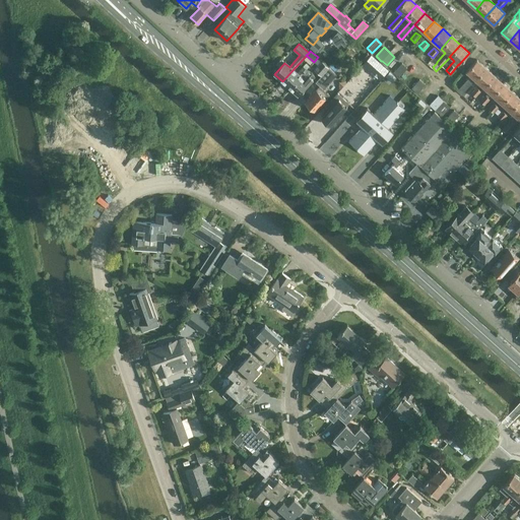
[(370,70),(354,87),(364,95),(379,79),(380,81),(389,71),(377,60),(374,64),(375,65),(371,70),(377,76),(376,76),(370,70)]
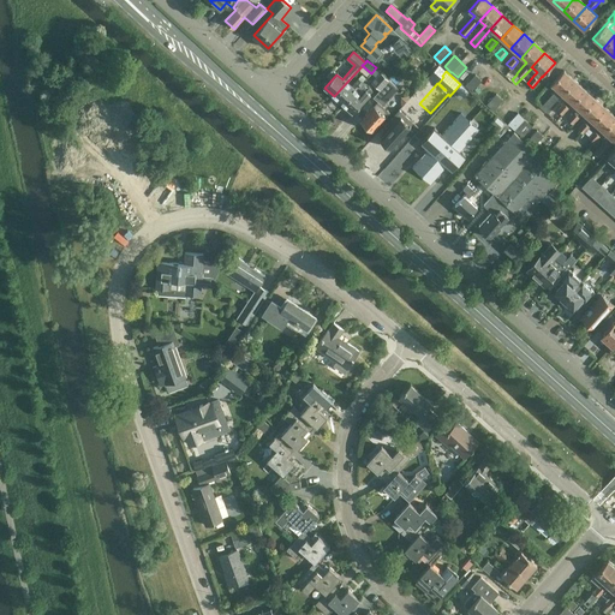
[(551,85),(556,90),(541,107),(545,112),(553,105),(561,94),(574,81),(563,71),(551,85)]
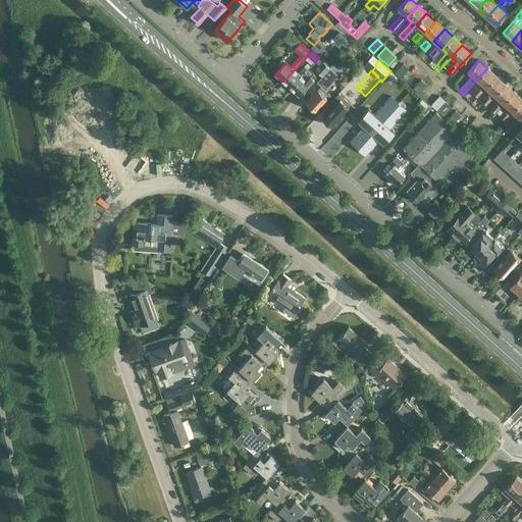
[(316,111),(326,100),(330,95),(325,90),(338,75),(333,70),(338,64),(335,62),(329,67),(329,68),(322,62),(315,69),(322,75),(316,83),(320,86),(316,91),(306,102),(316,111)]
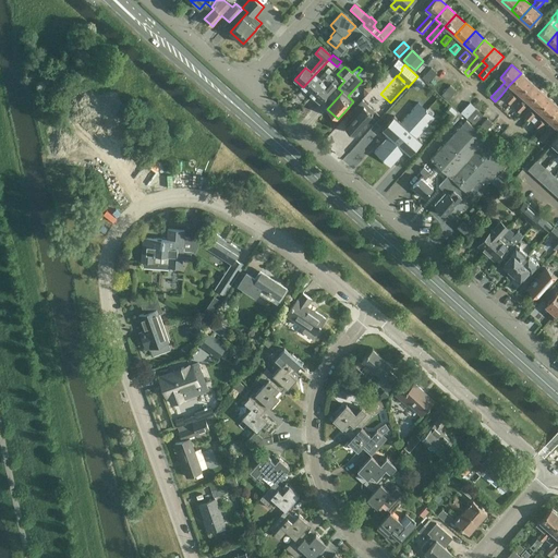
[(428,83),(437,73),(431,68),(422,77),(428,83)]
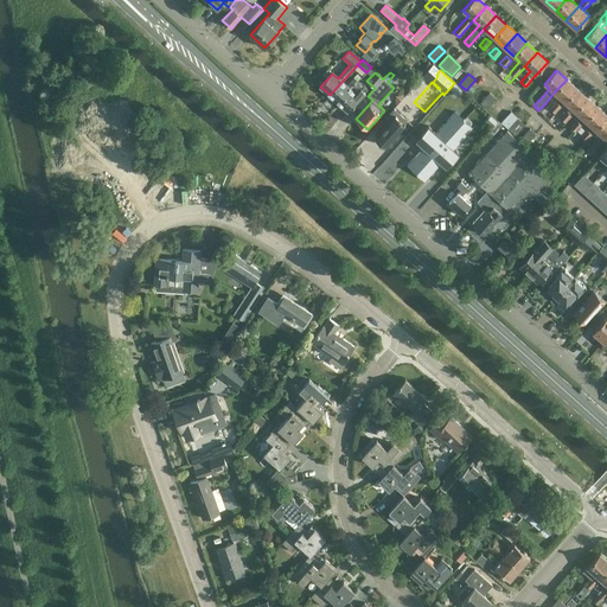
[(342,82),(330,95),(338,103),(358,82),(353,78),(346,87),(342,82)]
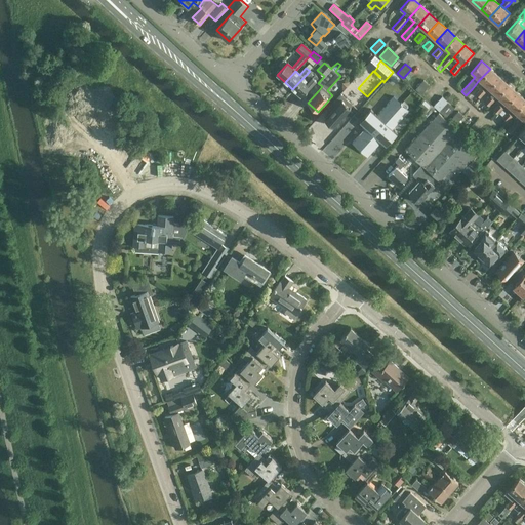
[(499,77),(490,69),(479,80),(488,88),(499,77)]
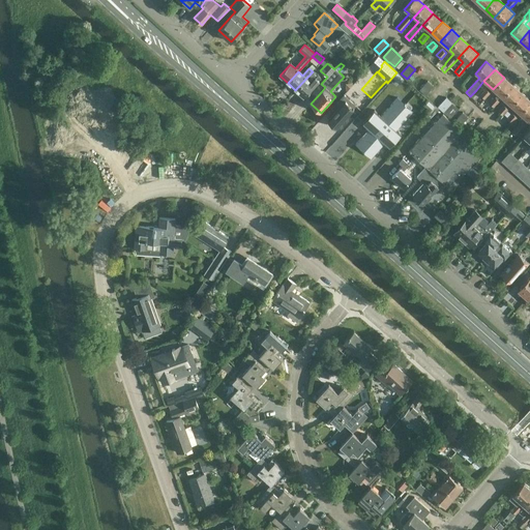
[(313,71),(295,90),(303,97),(321,79),(317,76),(313,71)]
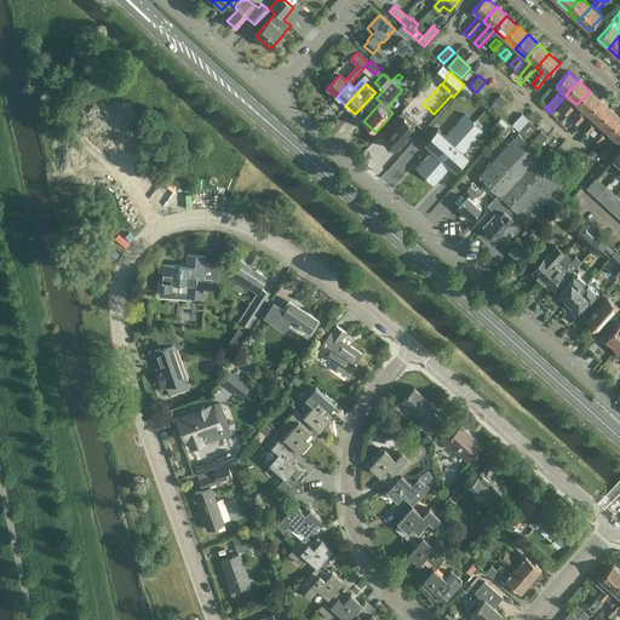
[(590,91),(577,104),(587,114),(600,99),(590,91)]
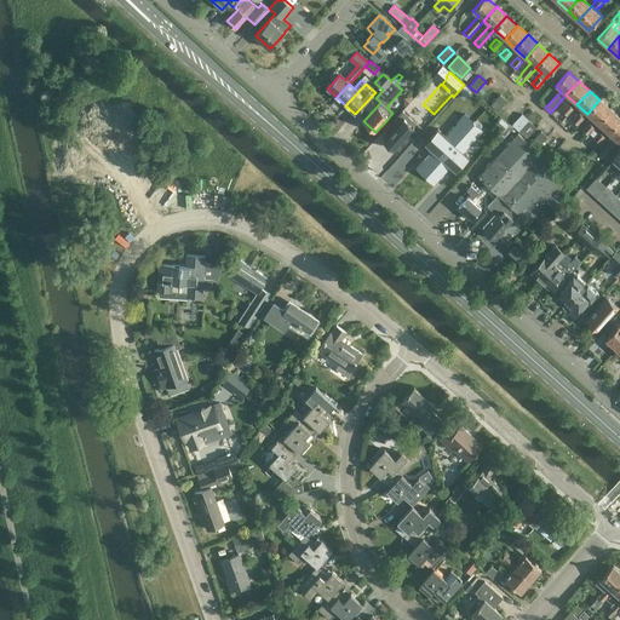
[(497,110),(506,99),(500,95),(491,105),(497,110)]
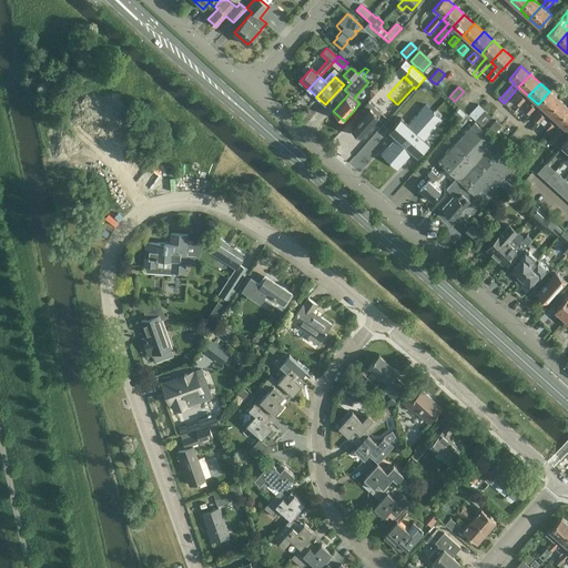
[(549,91),(538,104),(547,113),(559,100),(549,91)]
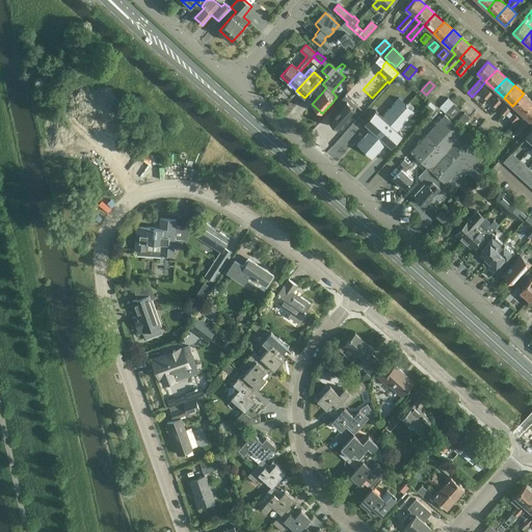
[(480,105),(486,99),(486,100),(491,94),(487,88),(481,95),(482,96),(476,102),(480,105)]
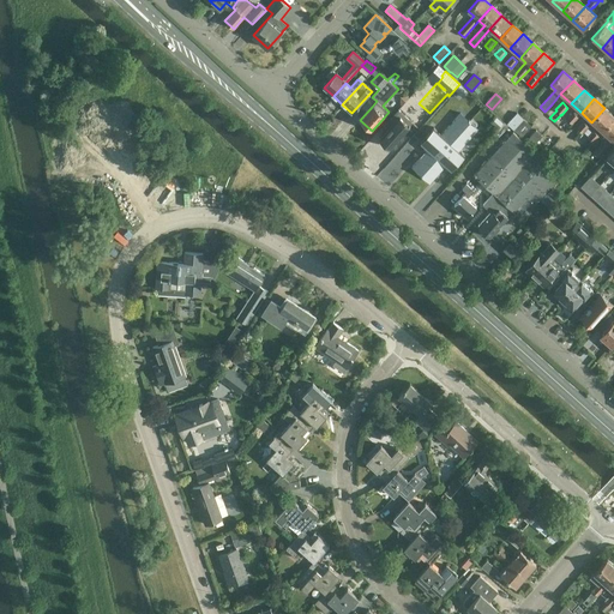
[(613,116),(605,108),(591,122),(602,132),(613,118),(613,116)]
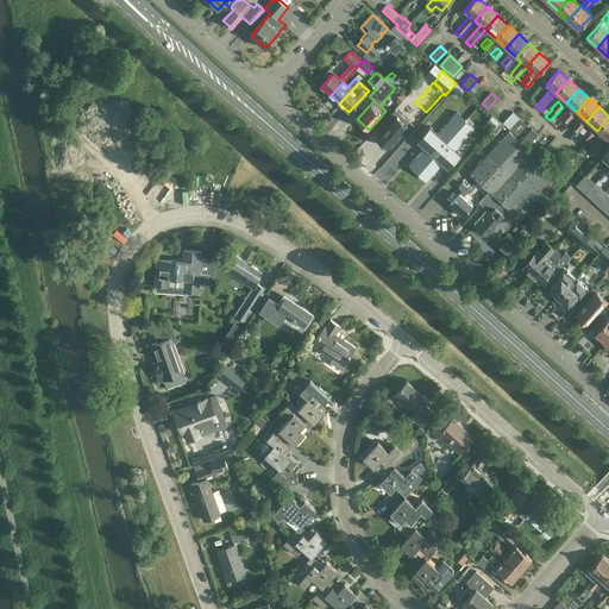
[(388,125),(377,137),(387,145),(409,121),(395,108),(384,121),(388,125)]
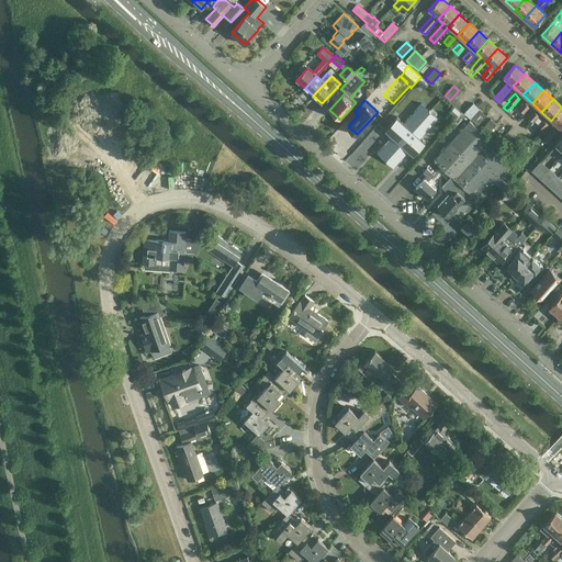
[(524,114),(529,108),(525,102),(518,110),(524,114)]
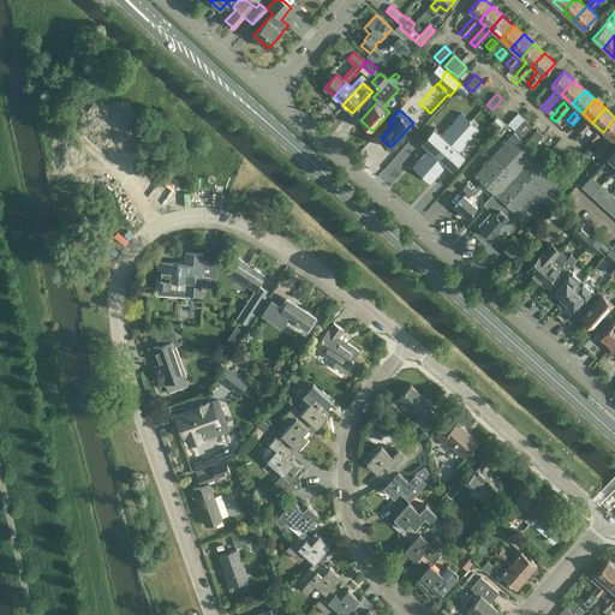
[(429,150),(412,167),(430,184),(447,166),(452,171),(465,156),(459,151),(478,130),(469,121),(461,114),(441,136),(434,129),(421,143),(429,150)]
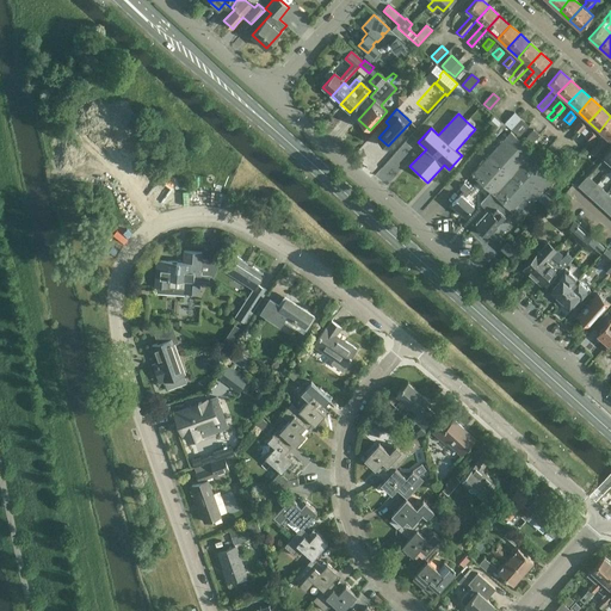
[(610,117),(599,131),(605,136),(602,140),(600,140),(590,152),(596,156),(606,144),(610,141),(610,139),(610,117)]
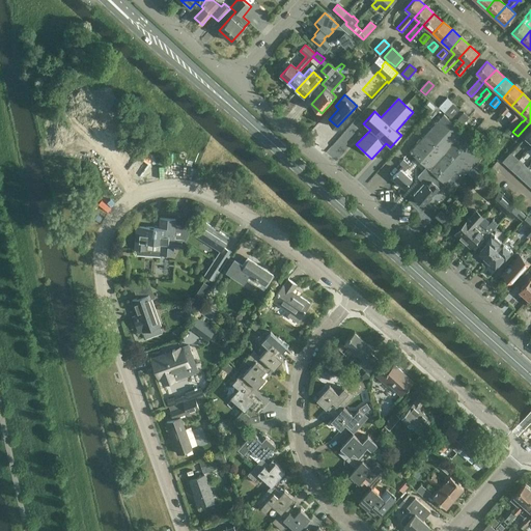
[(451,118),(459,109),(454,104),(446,113),(451,118)]
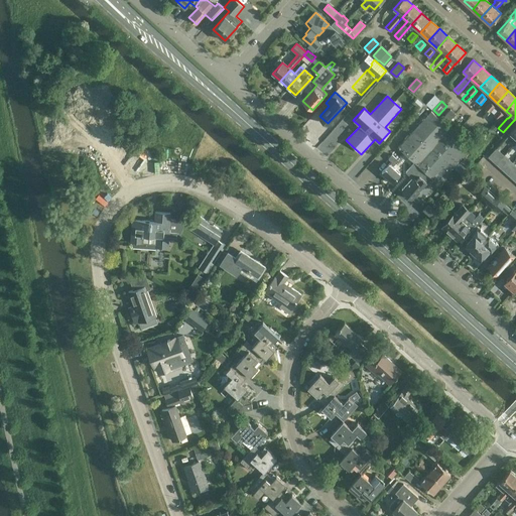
[(489,112),(495,106),(490,102),(484,108),(489,112)]
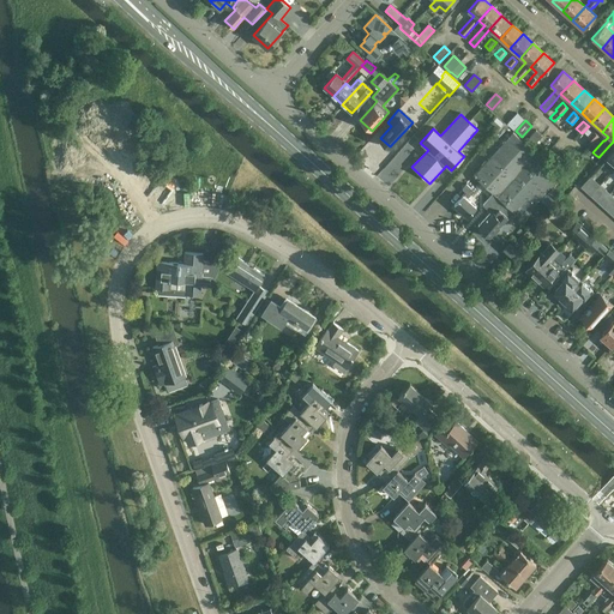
[(533,146),(542,136),(536,130),(525,140),(533,146)]
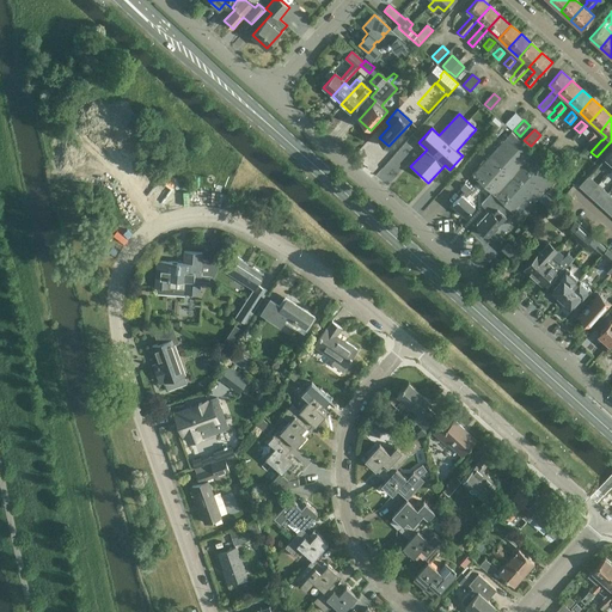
[(489,155),(471,175),(491,194),(481,204),(489,213),(477,226),(489,237),(525,196),(533,203),(550,184),(557,176),(533,153),(534,152),(512,130),(489,155)]
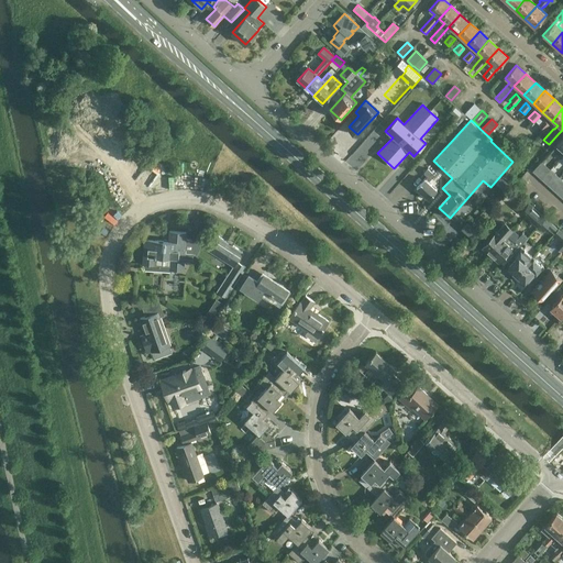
[(543,131),(549,124),(544,120),(538,127),(543,131)]
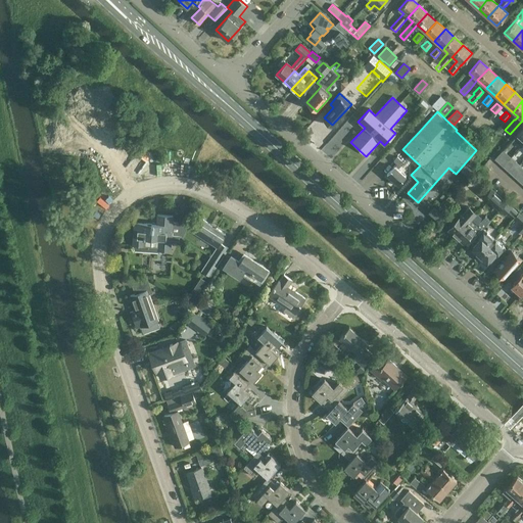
[(522,127),(514,137),(522,145),(522,144),(522,127)]
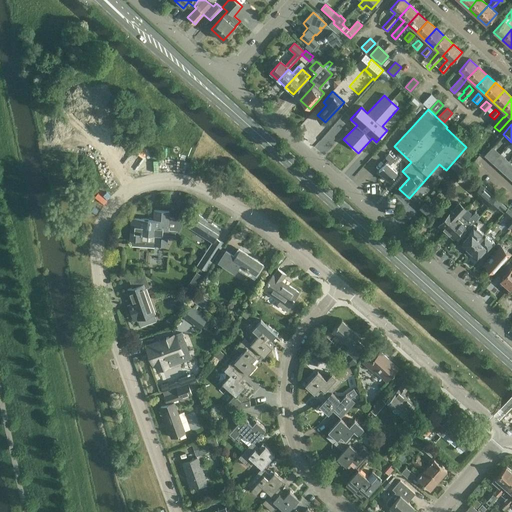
[(496,150),(492,146),(484,156),(487,159),(496,150)]
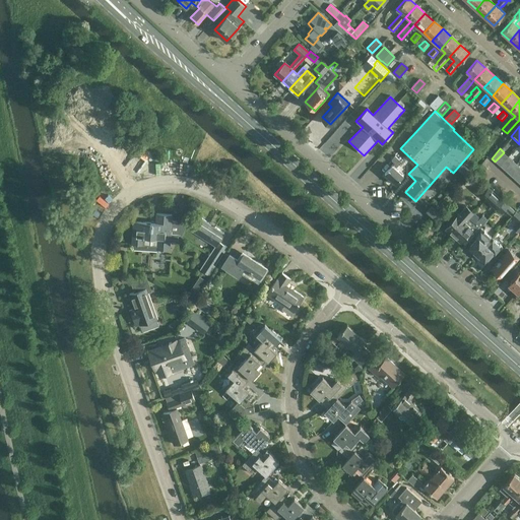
[(495,161),(505,170),(513,160),(504,152),(495,161)]
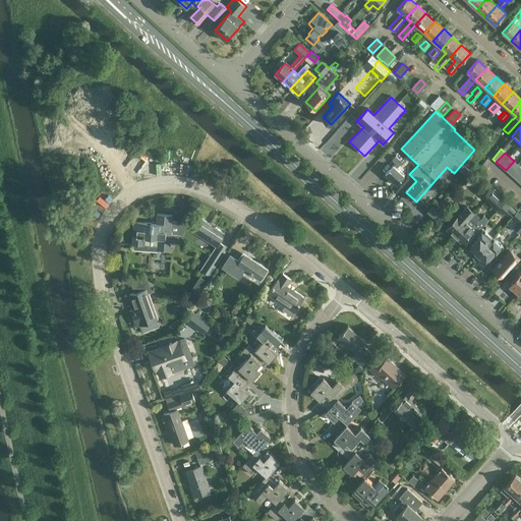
[(397,184),(404,176),(396,168),(401,162),(396,157),(392,162),(394,164),(385,174),(397,184)]
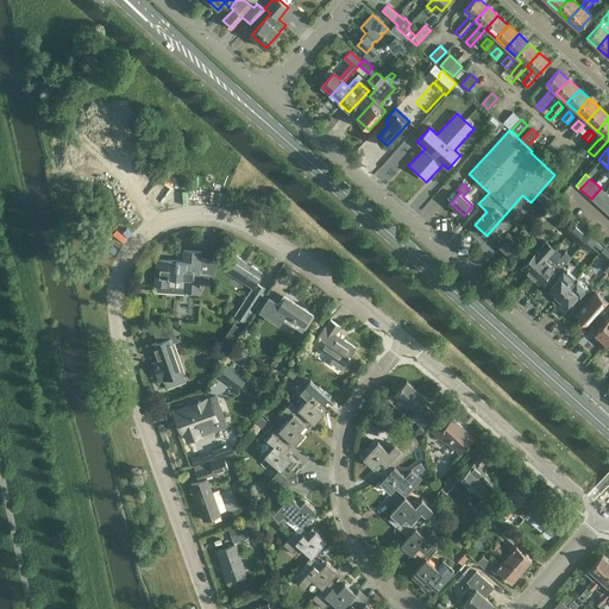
[(548,198),(554,192),(548,187),(544,193),(548,198)]
